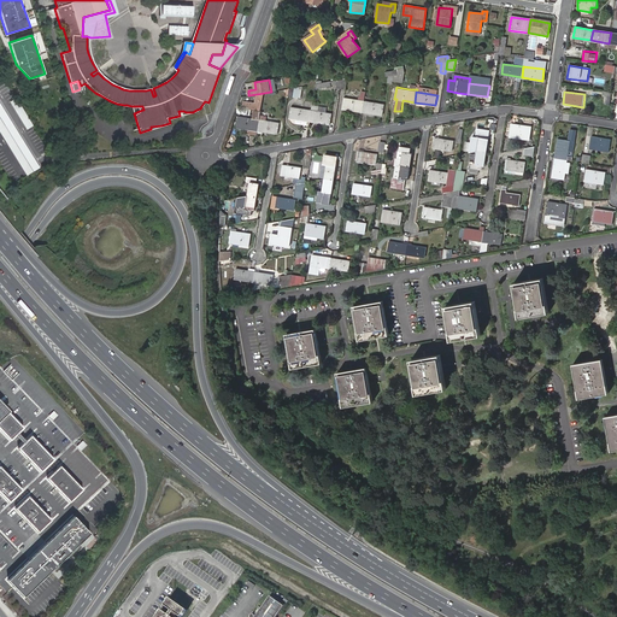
[(264,93),(257,94),(256,104),(245,101),(244,107),(260,111),(264,93)]
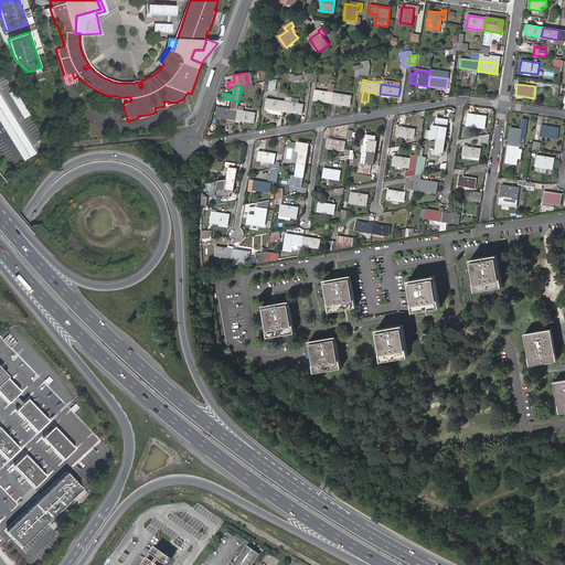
[(24,118),(30,115),(14,89),(9,93),(24,118)]
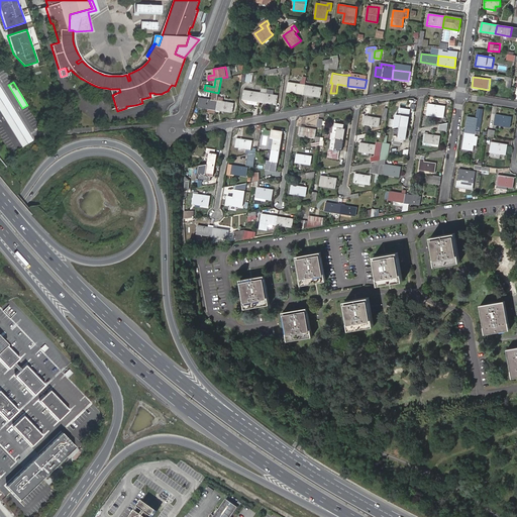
[(286,91),(304,94),(305,85),(288,83),(286,91)]
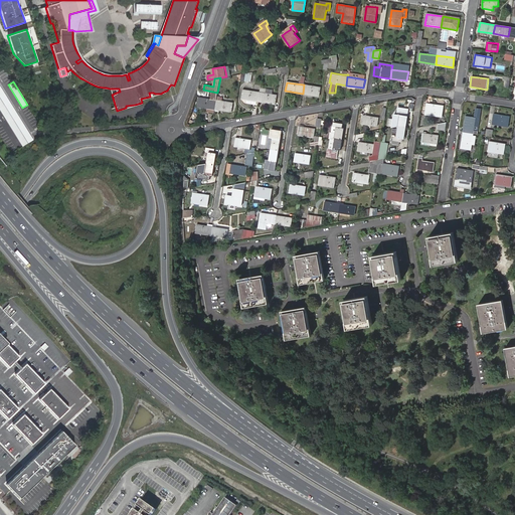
[(304,84),(303,94),(320,96),(321,88),(304,84)]
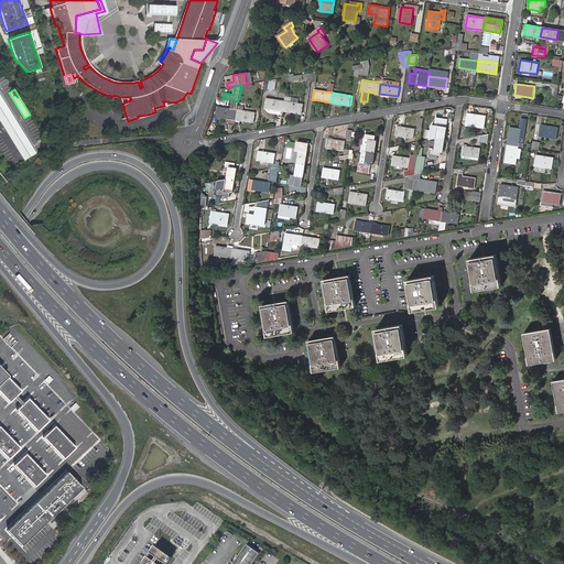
[(0,119),(24,161),(36,153),(0,94),(0,119)]
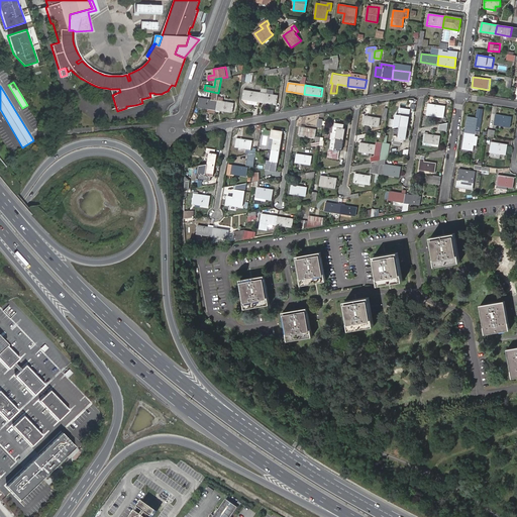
[(242,99),(260,102),(261,93),(244,90),(242,99)]
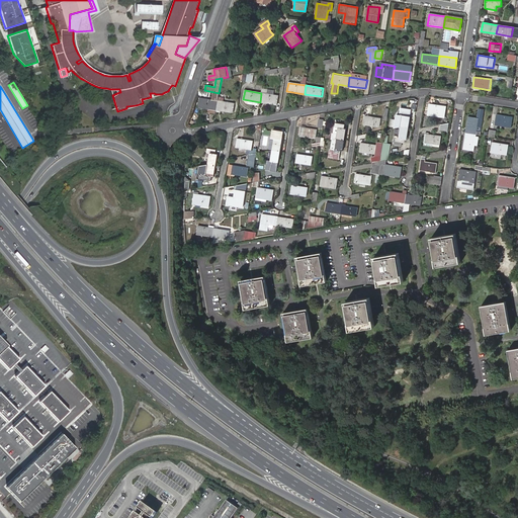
[(209,112),(216,112),(217,110),(218,101),(219,94),(213,93),(212,100),(200,98),(199,107),(207,108),(210,109),(209,112)]
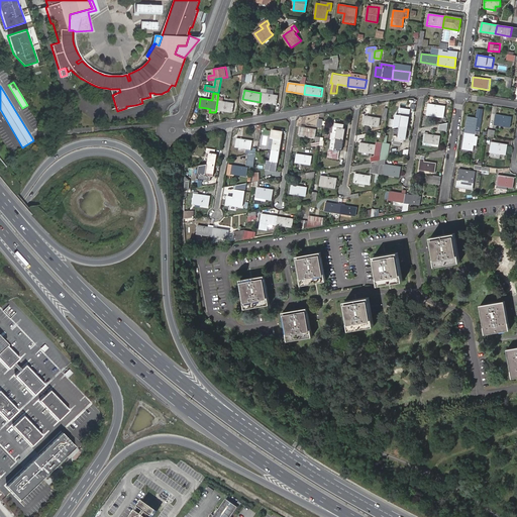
[(261,93),(260,102),(277,105),(279,96),(261,93)]
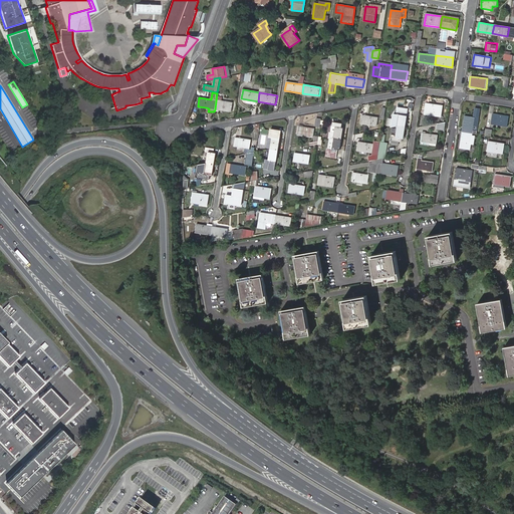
[(216,100),(215,109),(231,111),(233,102),(216,100)]
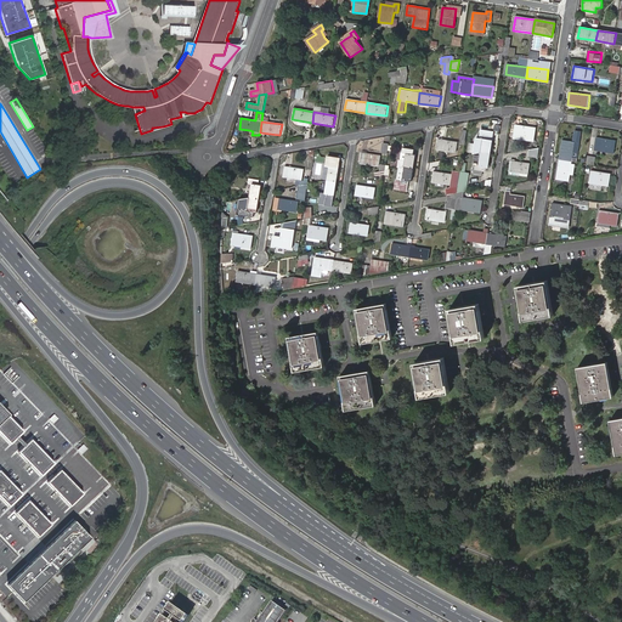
[(515,125),(514,137),(533,141),(536,129),(515,125)]
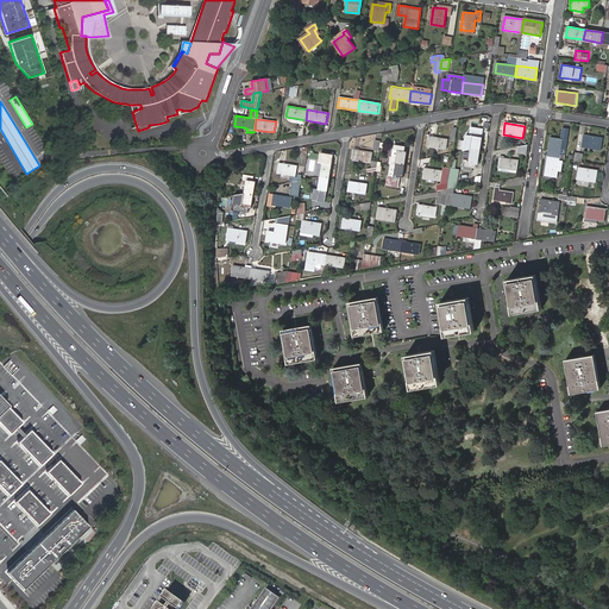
[(471,149),(481,151),(482,138),(479,137),(481,132),(470,131),(470,136),(473,136),(471,149)]
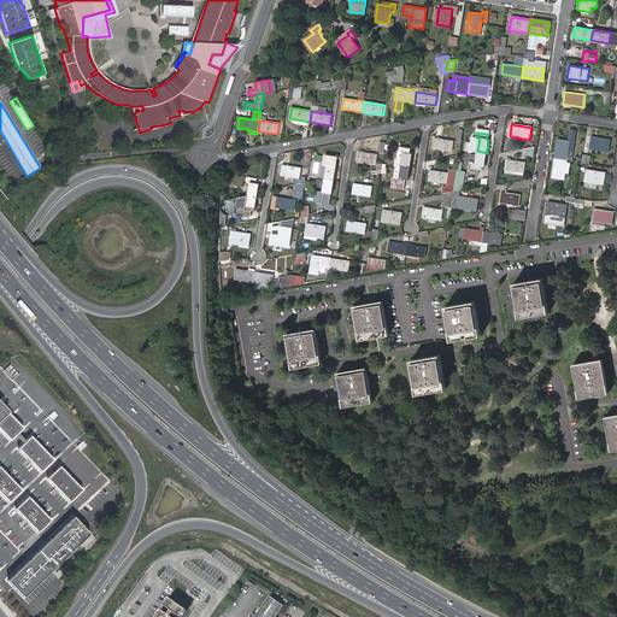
[(592,136),(589,150),(610,152),(611,140),(592,136)]
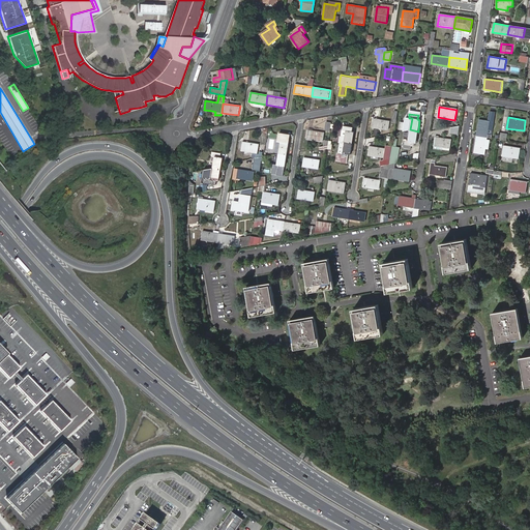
[(374,118),(372,126),(388,128),(390,120),(374,118)]
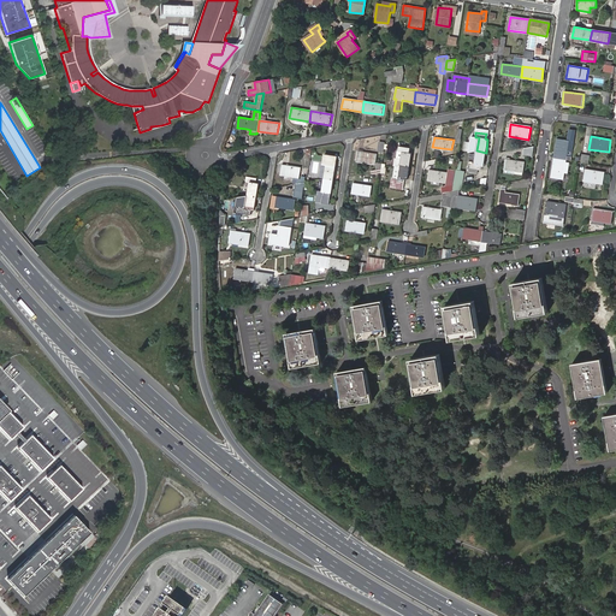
[(566,155),(572,157),(574,141),(570,141),(567,140),(557,138),(555,158),(564,159),(566,155)]
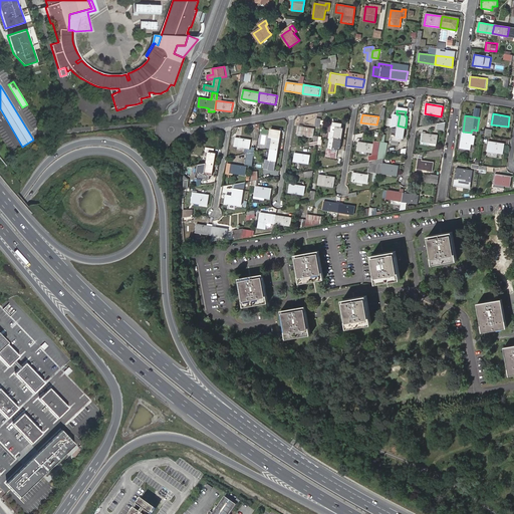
[(334,138),(341,139),(343,127),(341,127),(341,123),(333,121),(332,125),(335,126),(334,133),(330,132),(329,132),(328,139),(334,138)]
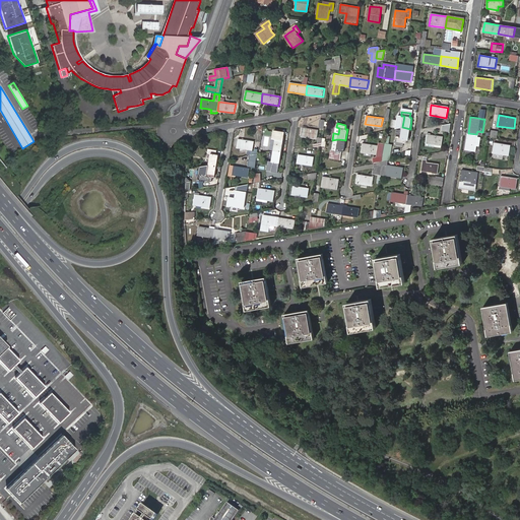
[(303,127),(301,135),(317,138),(318,130),(303,127)]
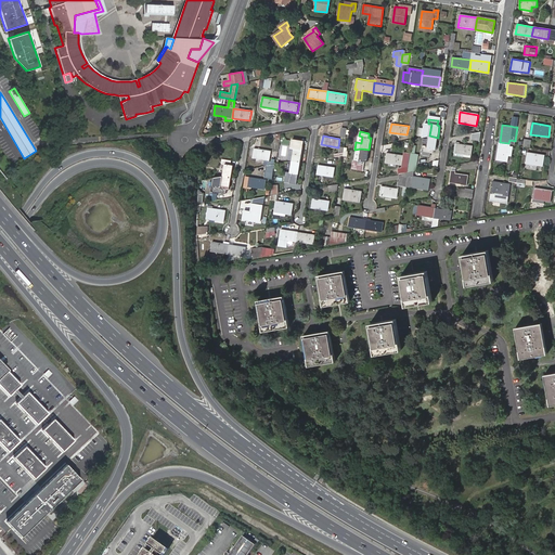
[(436,150),(438,138),(429,136),(427,147),(424,147),(423,155),(429,156),(430,153),(433,153),(434,149),(436,150)]
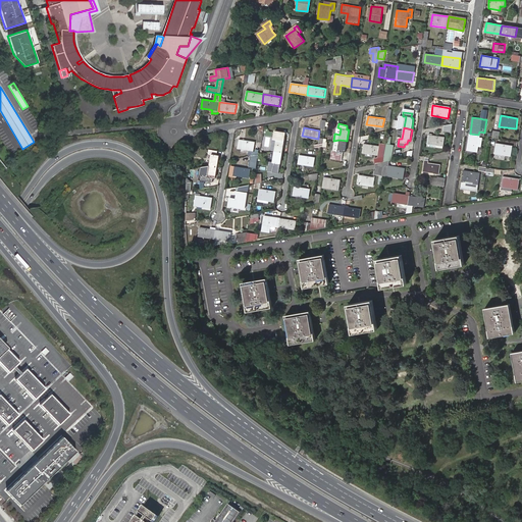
[(274,151),(282,152),(283,141),(281,141),(283,133),(274,132),(273,139),(276,140),(274,151)]
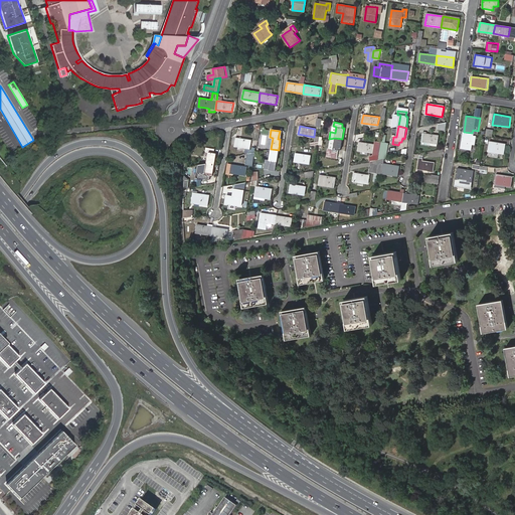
[(422,132),(421,141),(437,143),(439,135),(422,132)]
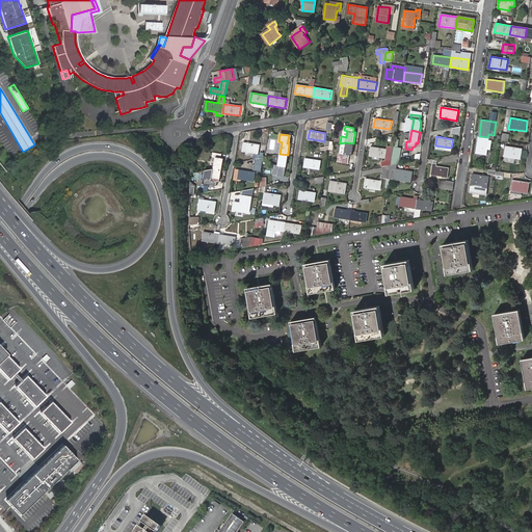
[(487,137),(479,136),(476,152),(487,154),(489,138),(487,137)]
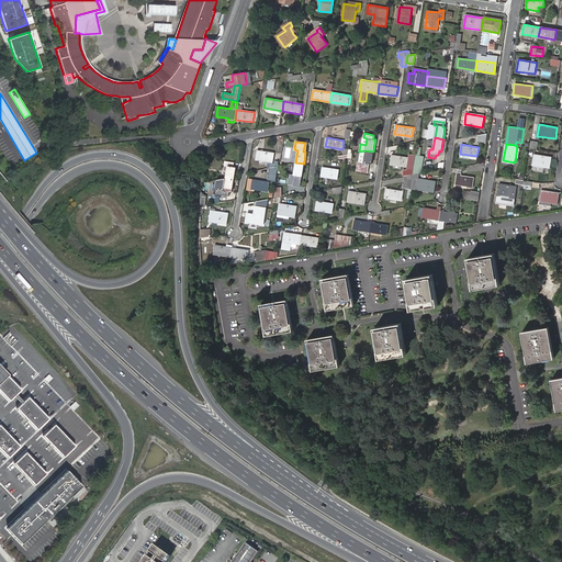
[(257,150),(256,159),(272,161),(274,154),(257,150)]
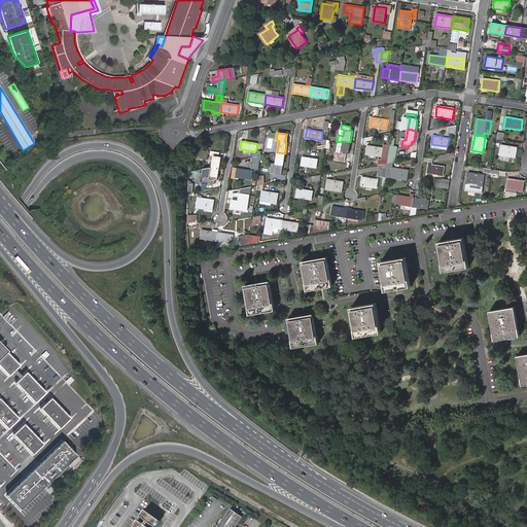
[(348,153),(350,142),(343,141),(341,152),(338,151),(337,155),(346,157),(346,153),(348,153)]
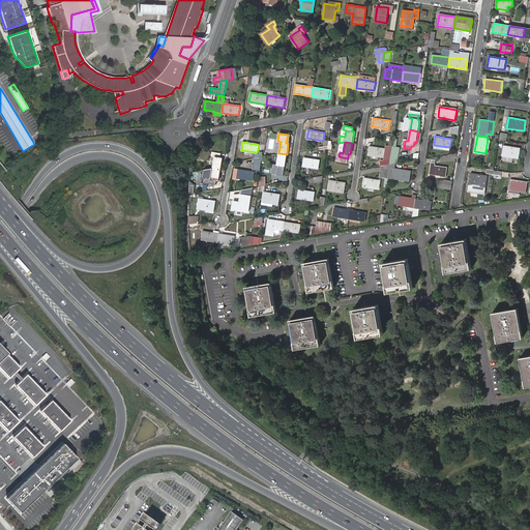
[(504,145),(502,156),(520,158),(521,148),(504,145)]
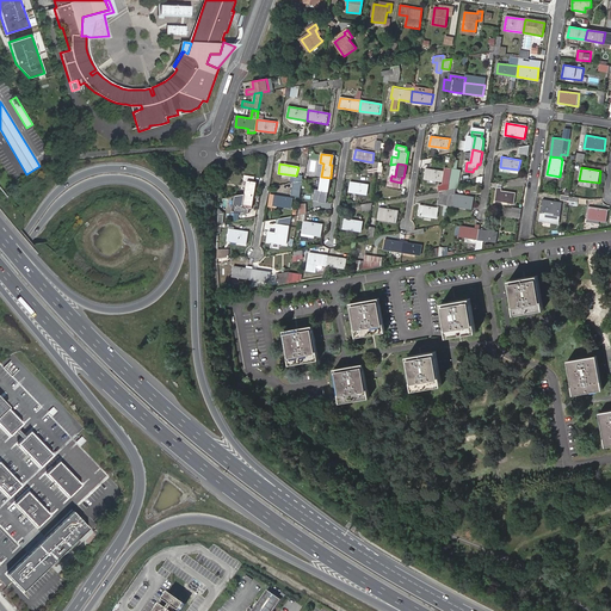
[(426,168),(424,178),(443,181),(444,172),(426,168)]
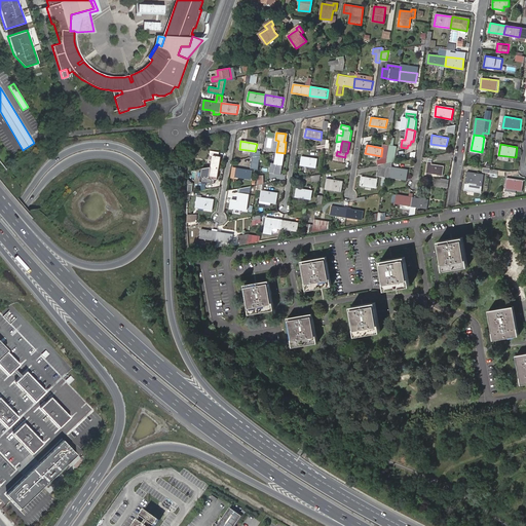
[(213,155),(211,166),(219,167),(220,157),(218,156),(219,152),(210,150),(210,155),(213,155)]
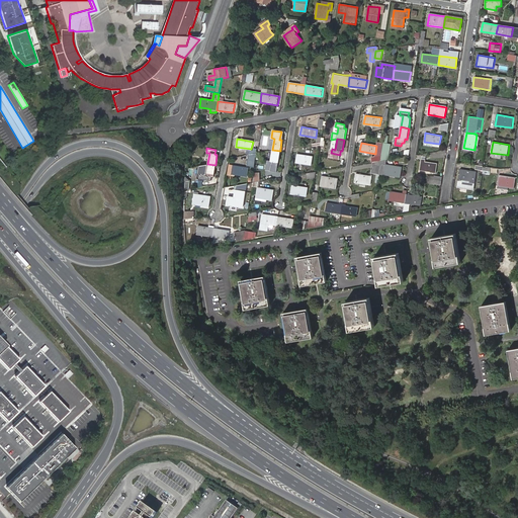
[(278,162),(280,151),(272,150),(270,161),(267,160),(266,165),(275,166),(276,162),(278,162)]
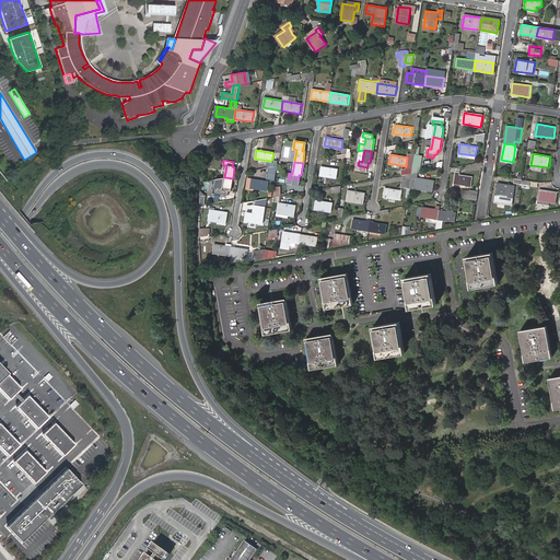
[(321,166),(319,175),(337,178),(338,170),(321,166)]
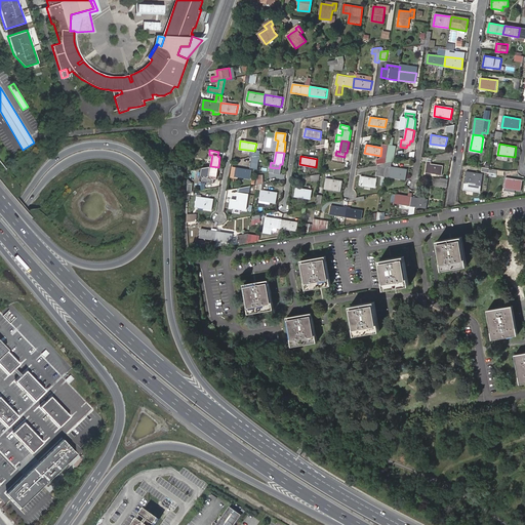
[(427,163),(425,171),(441,174),(442,166),(427,163)]
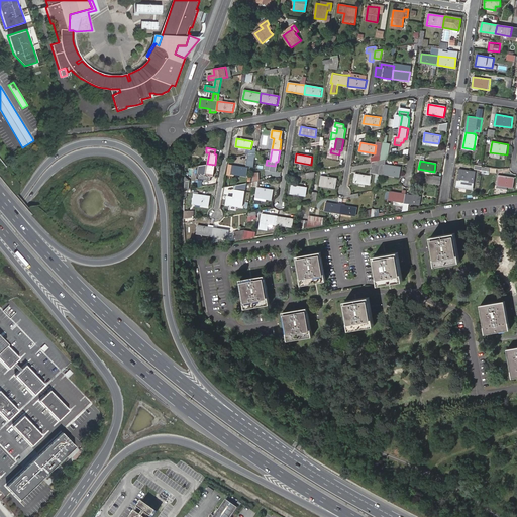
[(215,165),(207,164),(206,175),(202,174),(202,179),(210,180),(211,176),(213,176),(215,165)]
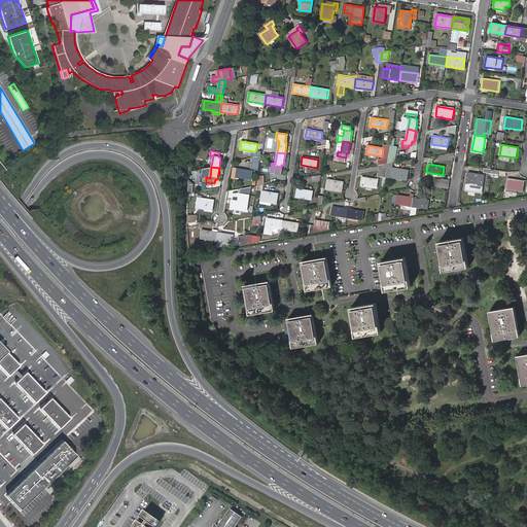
[(409,170),(392,167),(390,178),(408,181),(409,170)]
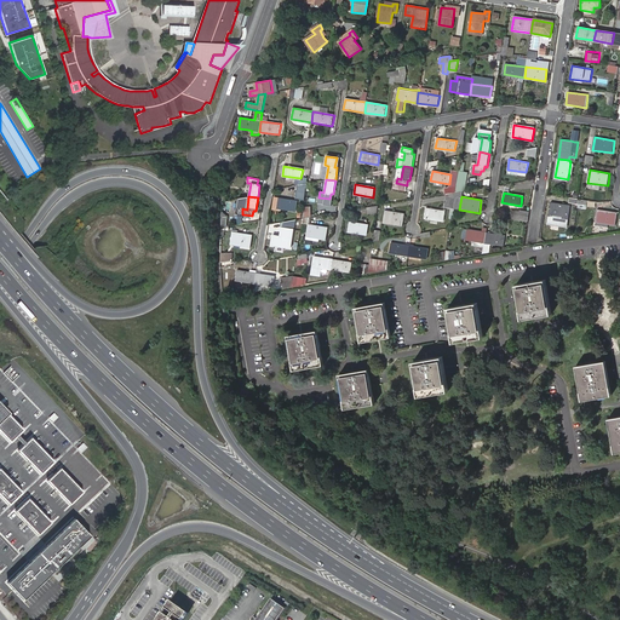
[(279,197),(277,207),(296,211),(298,201),(279,197)]
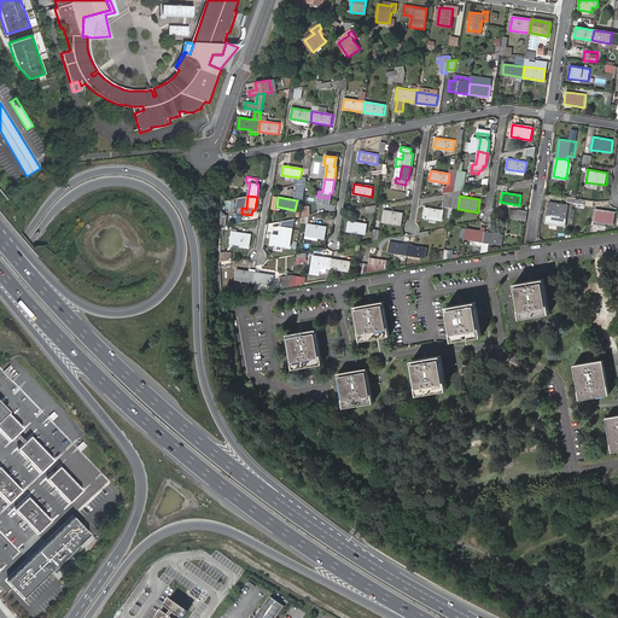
[(549,202),(548,215),(567,217),(569,204),(549,202)]
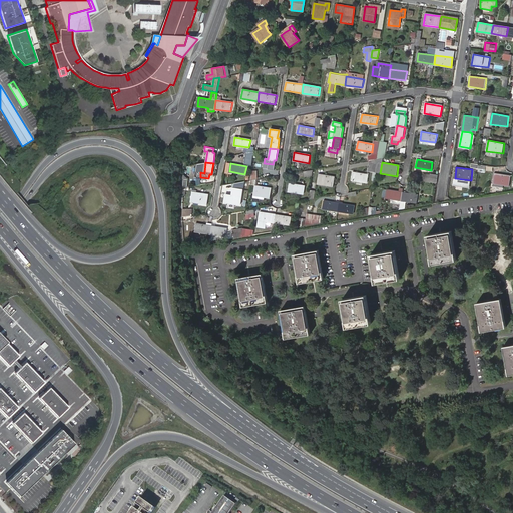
[(313,170),(304,171),(305,178),(312,177),(313,170)]
